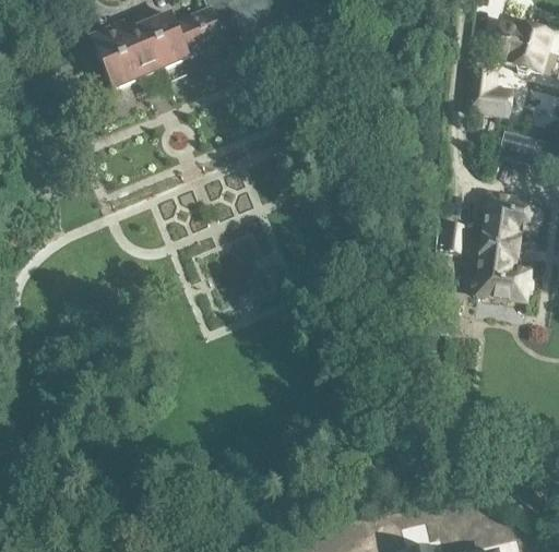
[(104,30),(90,35),(104,69),(113,88),(190,56),(188,52),(224,37),(226,43),(242,36),(249,50),(285,35),(286,37),(287,38),(287,39),(288,40),(289,40),(292,40),(293,40),(294,40),(295,40),(297,39),(298,38),(298,37),(299,36),(299,35),(300,33),(299,31),(299,28),(321,20),(312,0),(205,0),(209,9),(176,22),(171,13),(128,31),(123,21),(104,30)]
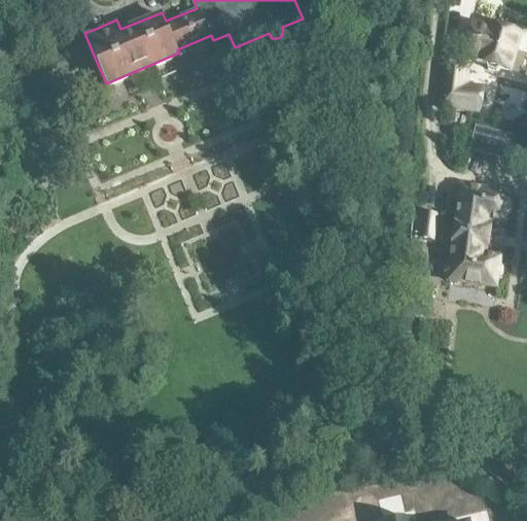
[(473,19),(463,53),(487,59),(488,65),(496,67),(500,63),(520,69),(525,51),(516,48),(522,29),(486,19),(485,23),(473,19)]
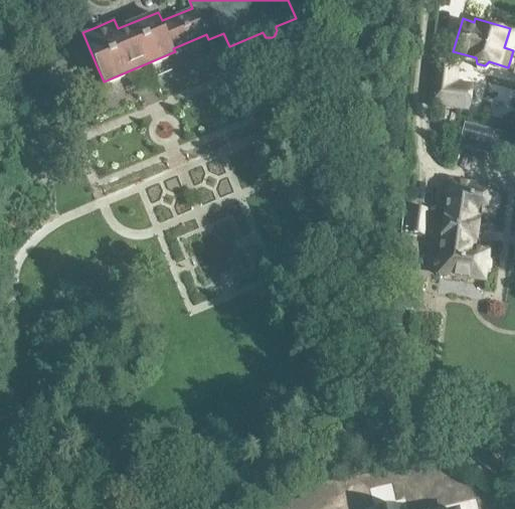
[(458,77),(460,62),(432,58),(427,103),(470,108),(474,78),(458,77)]
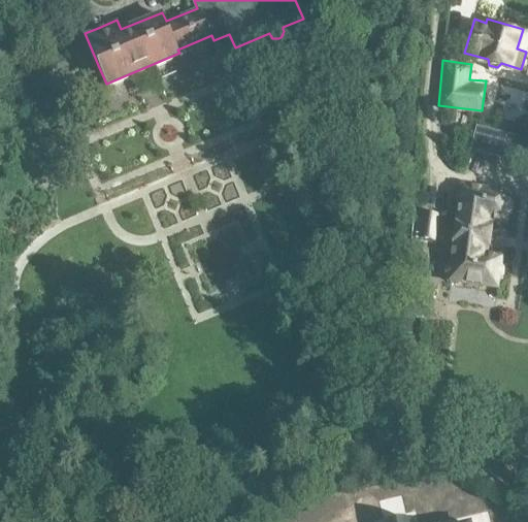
[(448,261),(446,269),(449,272),(449,276),(498,284),(498,278),(503,273),(504,266),(501,262),(502,254),(487,252),(491,218),(506,220),(507,213),(513,209),(514,201),(509,197),(510,189),(461,183),(460,188),(457,191),(456,198),(459,202),(451,259),(448,261)]
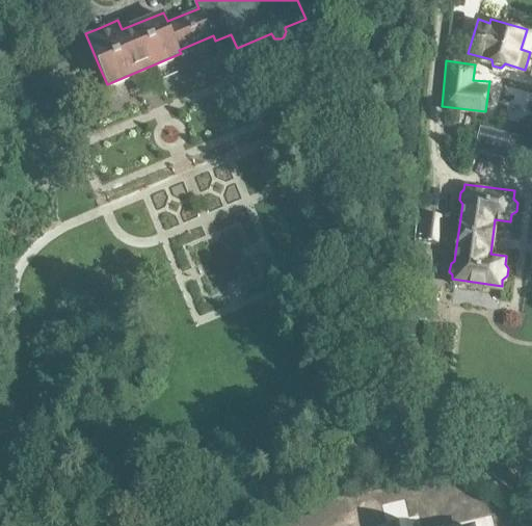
[(422,237),(439,239),(442,212),(425,211),(422,237)]
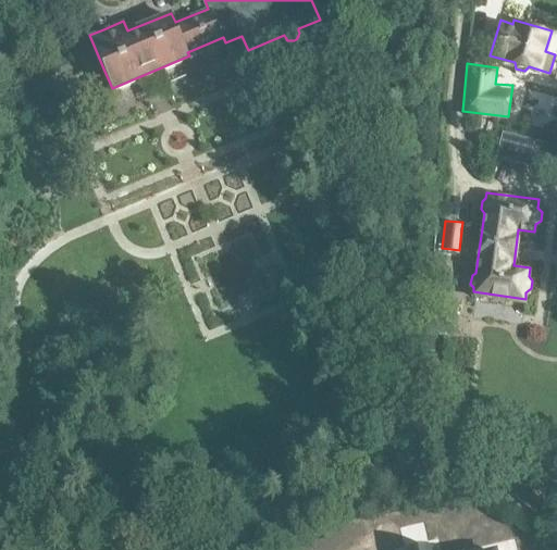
[(455,329),(458,295),(453,295),(454,284),(433,282),(431,327),(455,329)]
